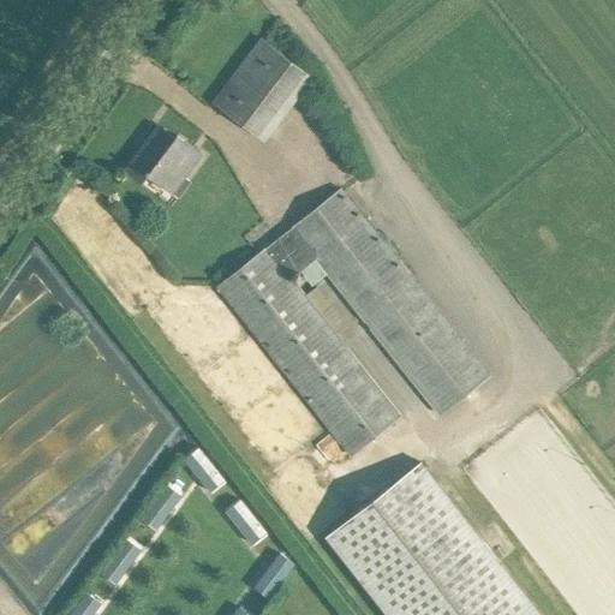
[(262,141),(306,71),(254,37),(209,106),(262,141)]
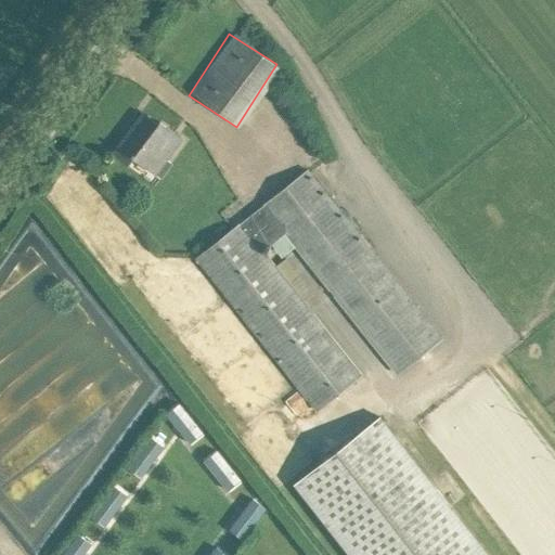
[(121,156),(155,177),(179,138),(146,116),(121,156)]
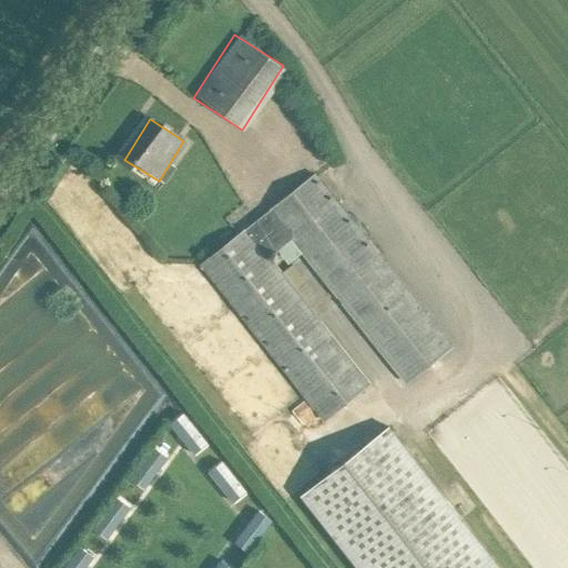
[(316,169),(196,256),(317,419),(367,383),(314,311),(323,305),(290,260),(301,251),(398,382),(447,346),(316,169)]
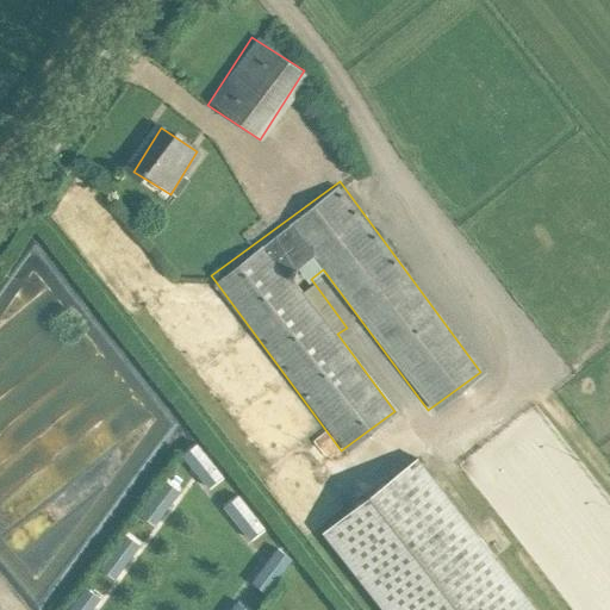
[(223,474),(195,440),(182,452),(210,485),(223,474)]
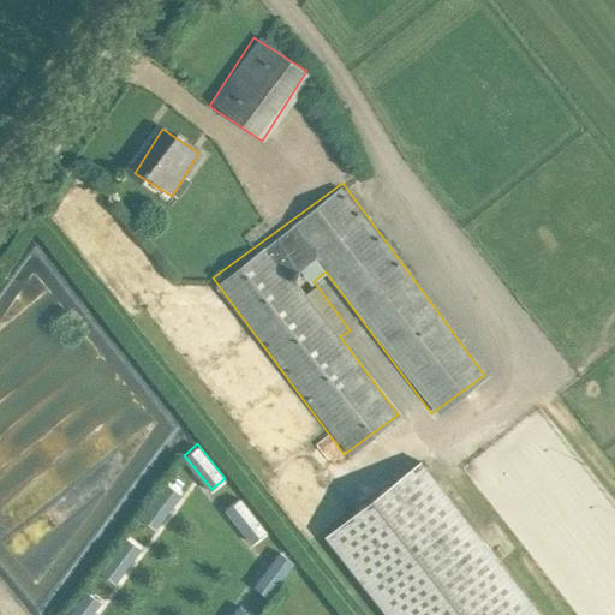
[(543,614),(421,460),(324,537),(386,614),(543,614)]
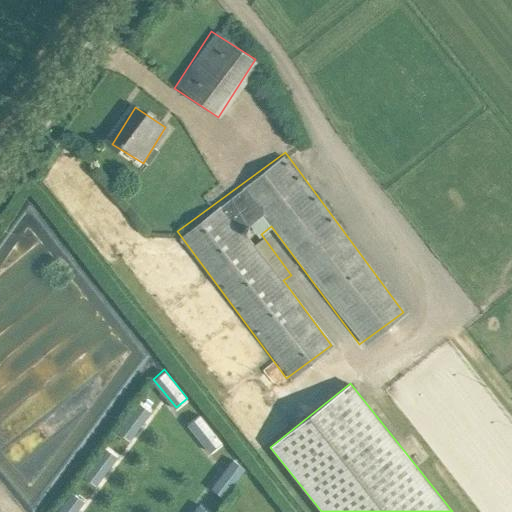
[(130,438),(152,409),(140,400),(119,429),(130,438)]
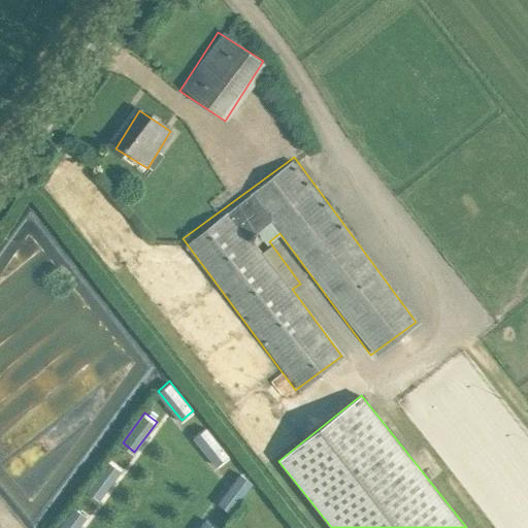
[(229,457),(206,428),(194,438),(217,466),(229,457)]
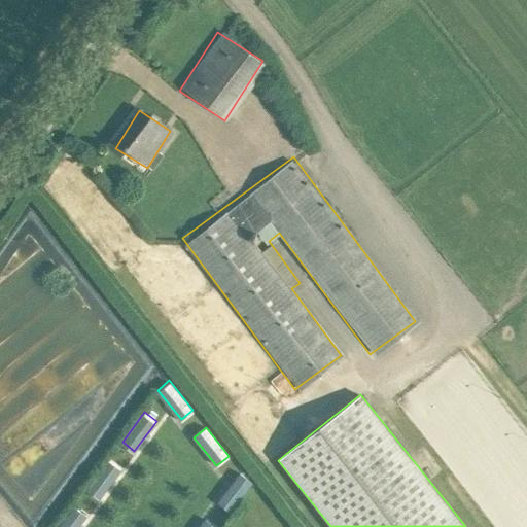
[(100,498),(123,467),(109,458),(88,489),(100,498)]
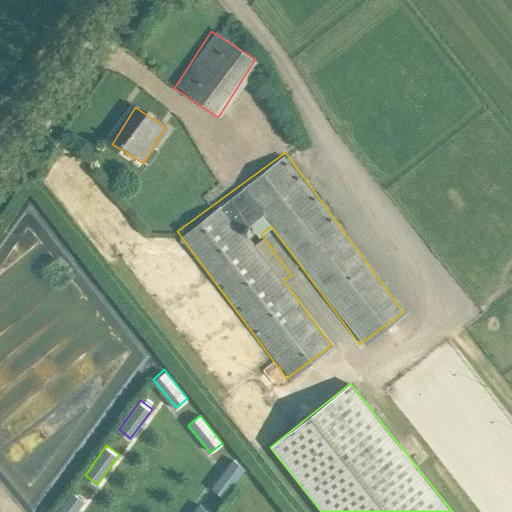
[(224,496),(244,468),(233,460),(212,488),(224,496)]
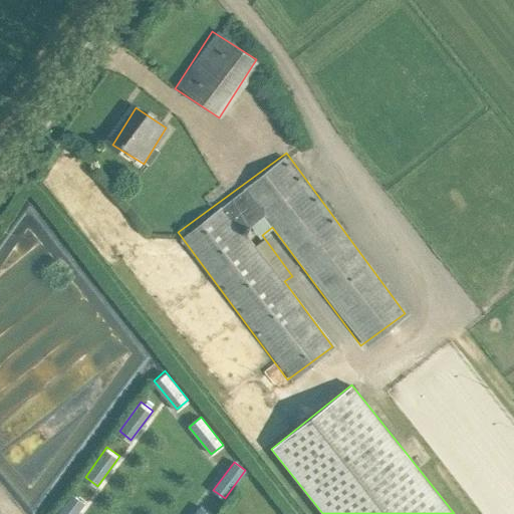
[(76,513),(84,503),(72,494),(57,513),(76,513)]
